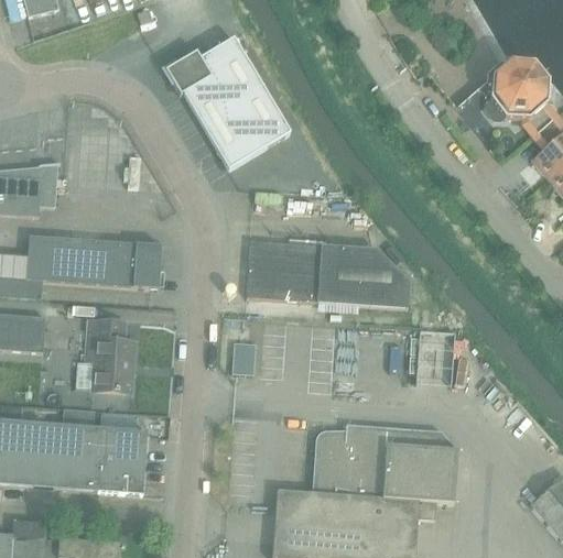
[(25,0),(31,18),(57,11),(54,0),(25,0)]
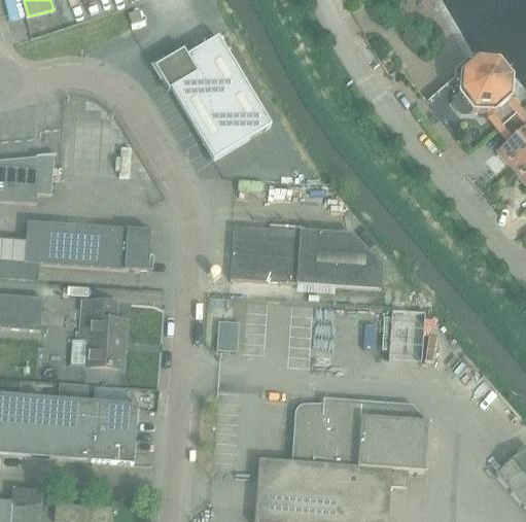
[(130,10),(133,21),(142,18),(139,7),(130,10)]
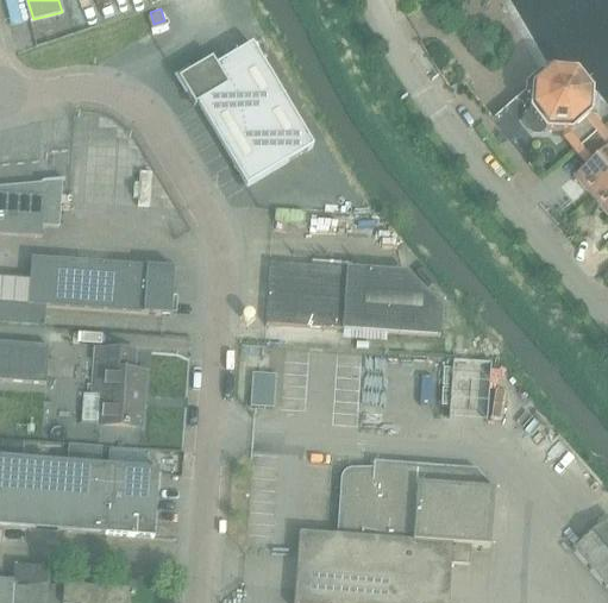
[(246,183),(313,143),(252,41),(215,62),(212,55),(177,75),(194,102),(198,101),(246,183)]
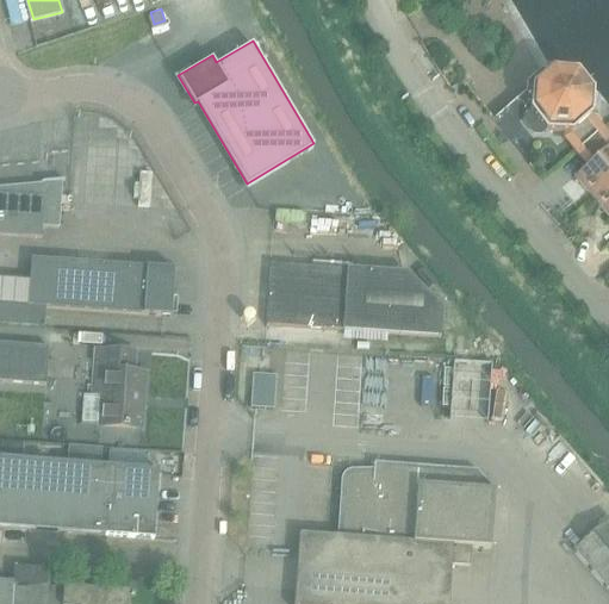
[(527,76),(526,87),(492,114),(520,148),(545,126),(546,128),(570,130),(570,132),(578,144),(579,147),(602,126),(591,113),(594,88),(577,68),(541,64),(527,76)]
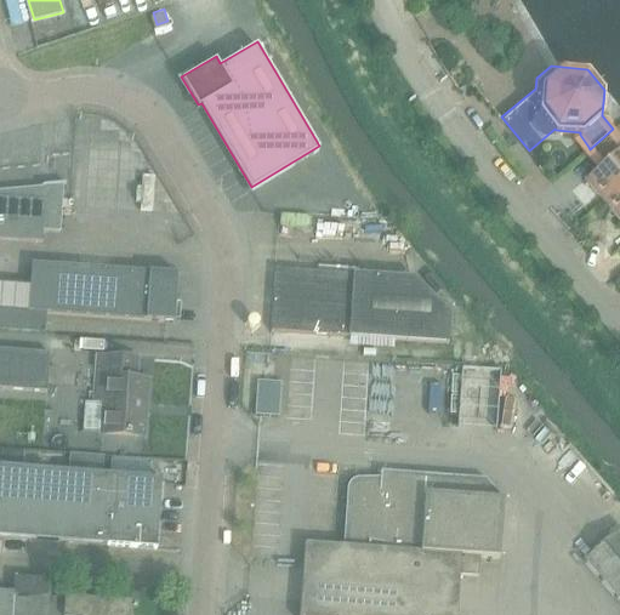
[(585,175),(603,198),(619,183),(619,137),(613,129),(590,149),(591,151),(602,161),(585,175)]
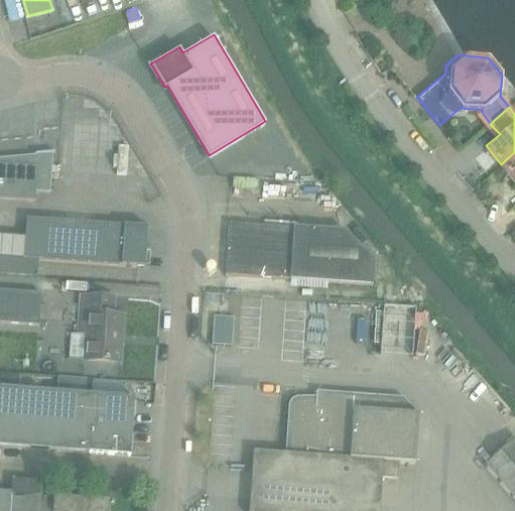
[(0,195),(35,198),(35,188),(50,189),(52,150),(55,150),(54,149),(35,150),(35,152),(0,154),(0,195)]
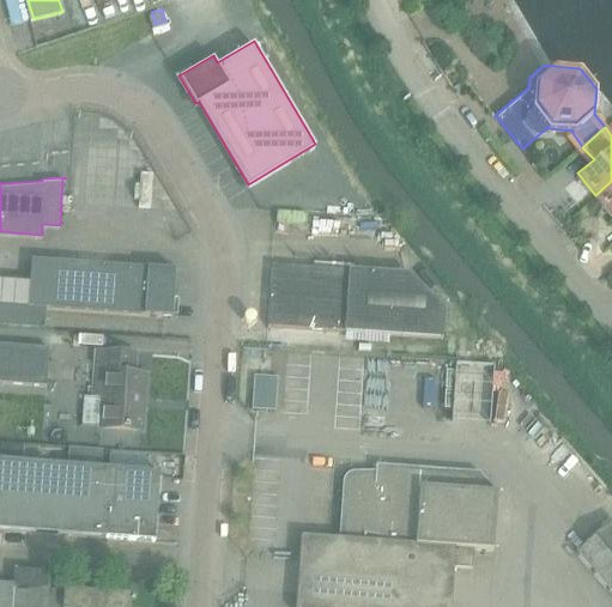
[(611,181),(595,195),(611,214),(611,181)]
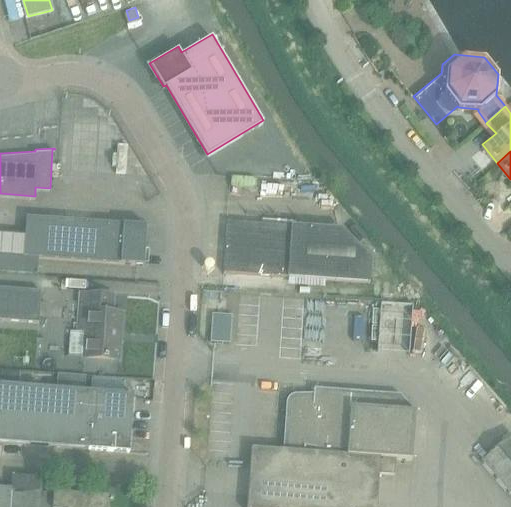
[(26,214),(25,230),(0,228),(0,252),(136,262),(137,254),(144,254),(146,222),(26,214)]
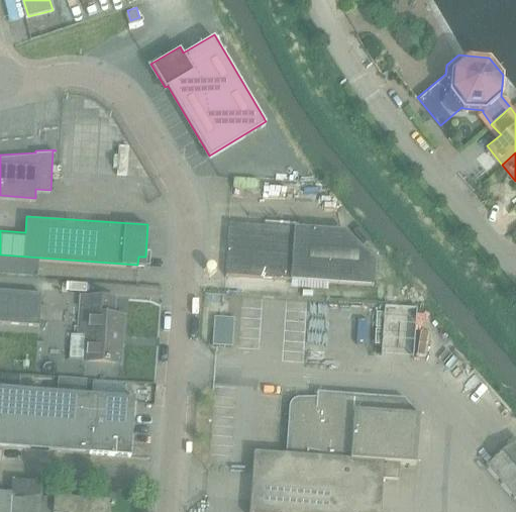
[(225,272),(245,273),(374,282),(375,259),(343,227),(229,219),(225,272)]
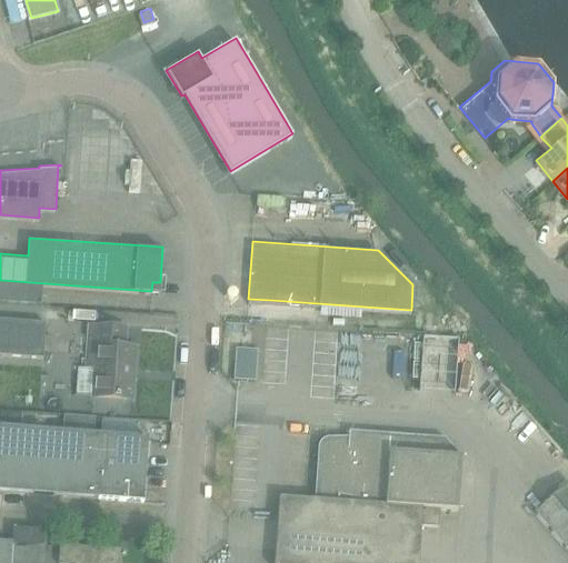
[(270,352),(272,305),(261,305),(259,352),(270,352)]
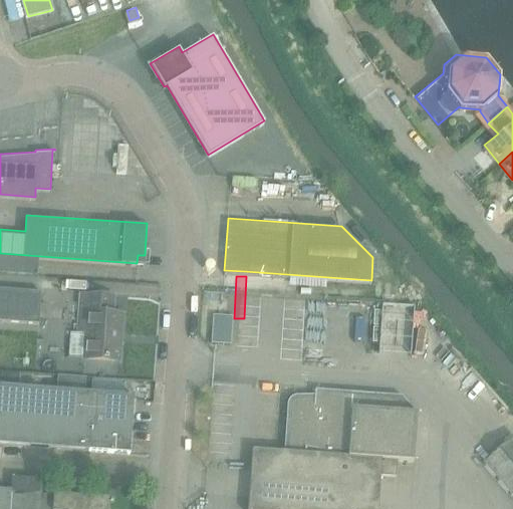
[(400,282),(400,302),(425,303),(426,283),(400,282)]
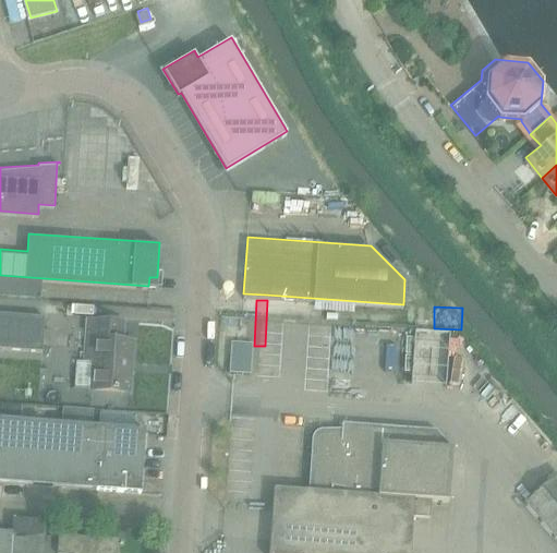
[(45,327),(59,329),(62,310),(47,308),(45,327)]
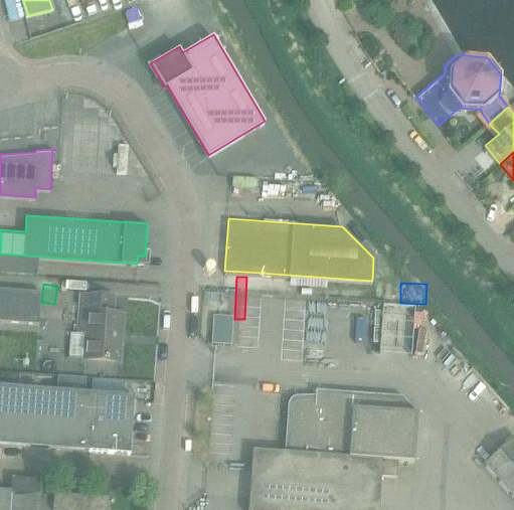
[(0,319),(39,322),(41,291),(0,287),(0,319)]
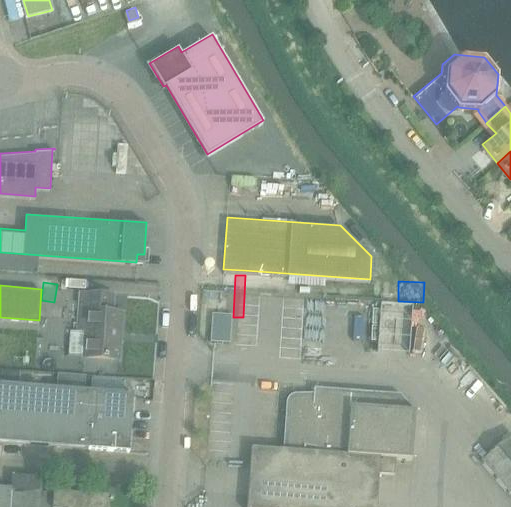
[(113,293),(93,292),(81,291),(78,329),(71,328),(69,351),(84,352),(84,353),(118,356),(121,311),(111,310),(113,293)]
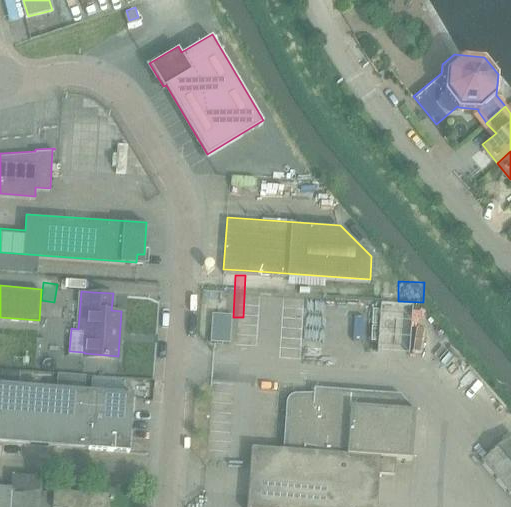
[(0,439),(109,448),(129,449),(133,391),(113,390),(0,381),(0,439)]
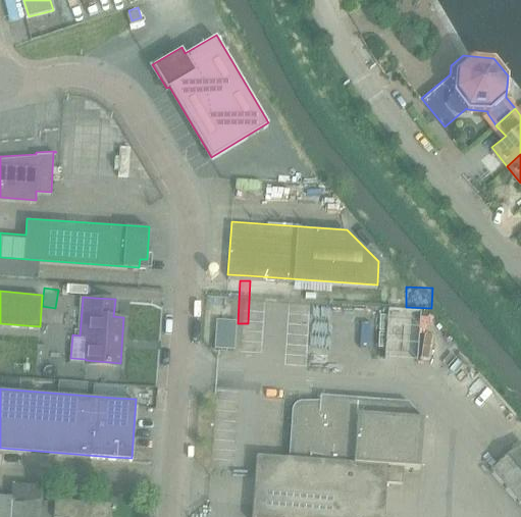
[(408,400),(392,398),(321,393),(321,390),(320,390),(319,398),(303,398),(302,398),(300,398),(299,399),(297,400),(296,400),(295,402),(294,403),(293,405),(292,406),(289,456),(256,453),(251,516),(383,516),(386,480),(402,481),(404,465),(419,466),(423,417),(408,400)]
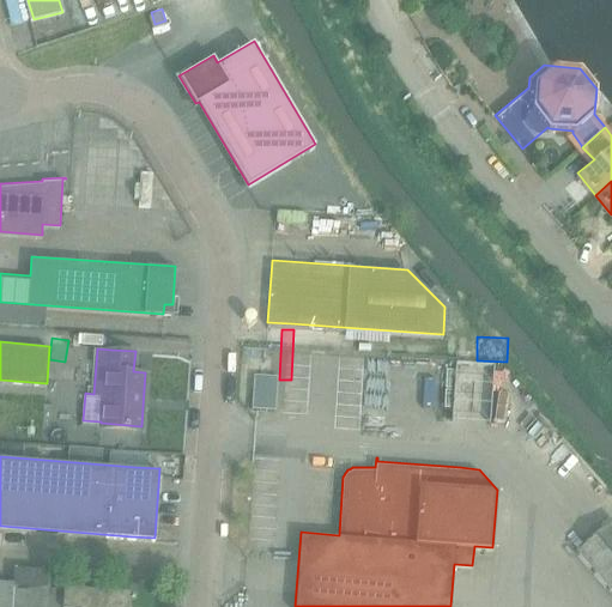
[(611,519),(576,548),(611,589),(611,519)]
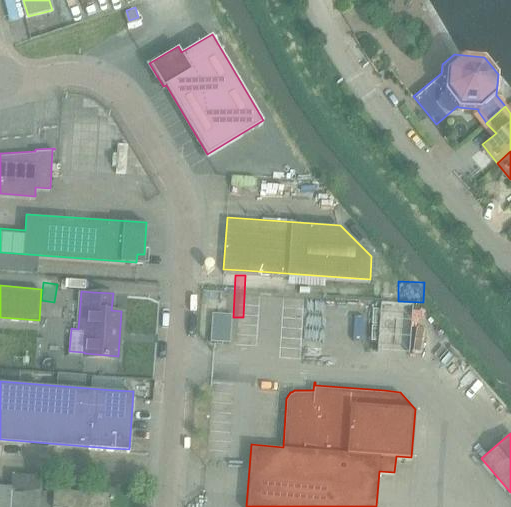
[(11,486),(9,506),(102,506),(103,495),(108,496),(108,493),(40,488),(41,474),(12,472),(11,486)]
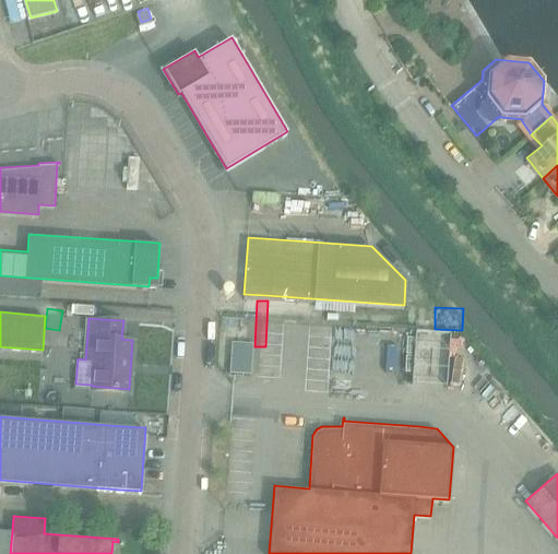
[(0,553),(10,553),(12,531),(0,529),(0,553)]
